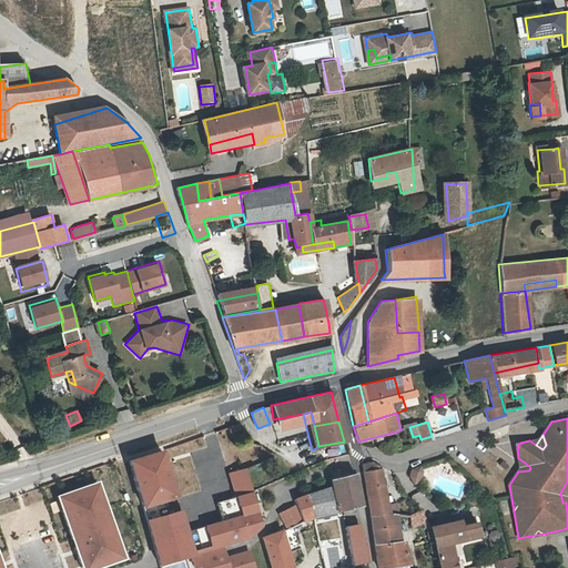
[(137,489),(159,564),(189,554),(191,553),(186,536),(156,440),(125,452),(133,476),(131,476),(135,489),(137,489)]
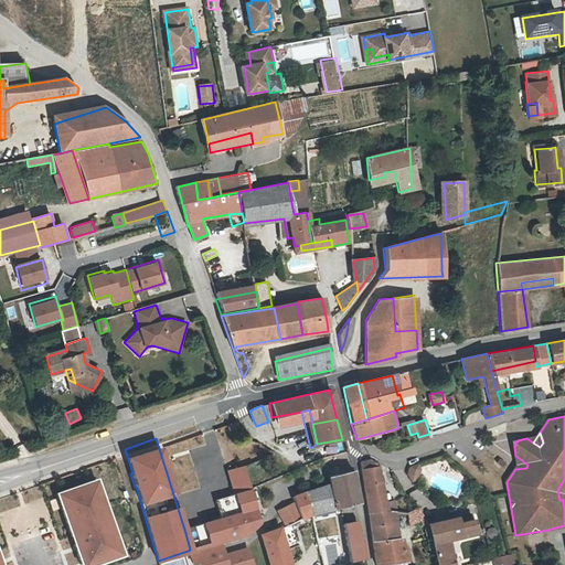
[(522,460),(515,469),(526,468),(528,465),(522,460)]
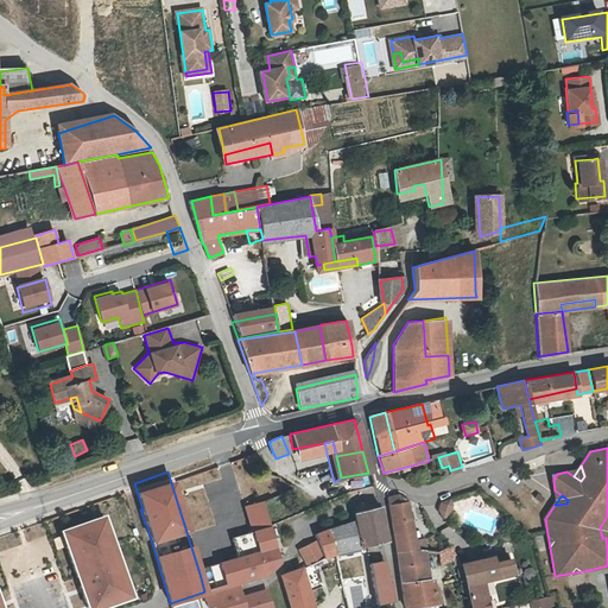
[(386,498),(394,552),(416,552),(415,545),(409,520),(412,519),(410,512),(406,512),(404,504),(399,498),(398,496),(386,498)]
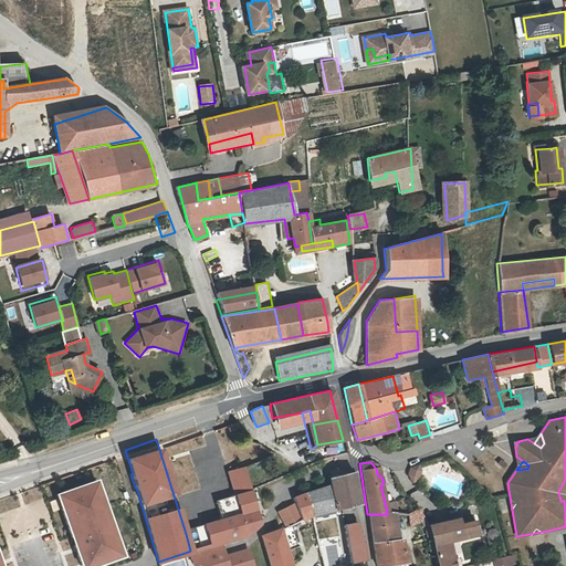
[(408,474),(412,482),(417,480),(420,470),(418,465),(410,468),(408,474)]
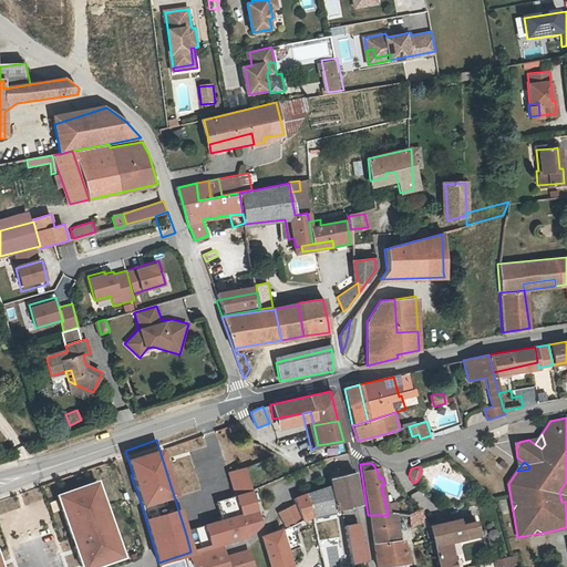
[(205,528),(212,545),(218,543),(244,534),(257,521),(243,470),(227,476),(235,497),(232,500),(237,515),(222,522),(205,528)]
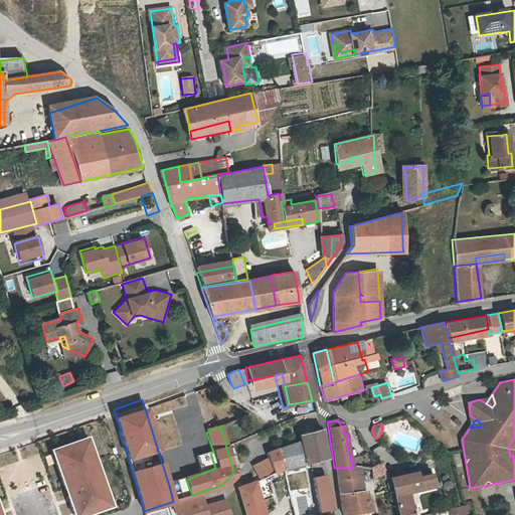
[(277,452),(282,466),(325,458),(319,428),(297,433),(298,435),(288,440),(275,446),(277,452)]
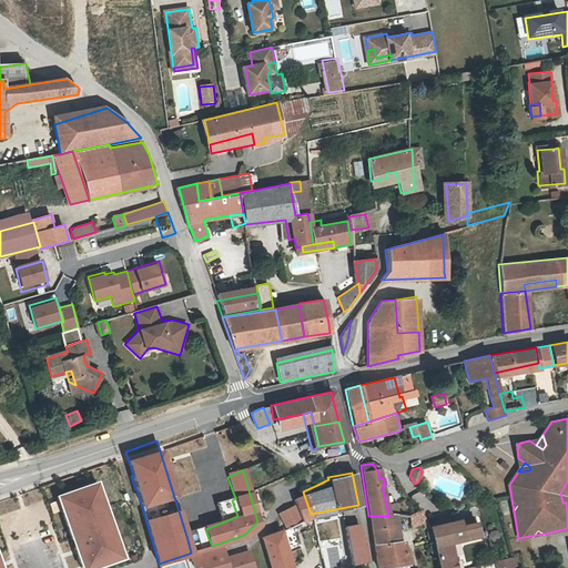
[(93,495),(99,493),(94,482),(90,484),(93,495)]
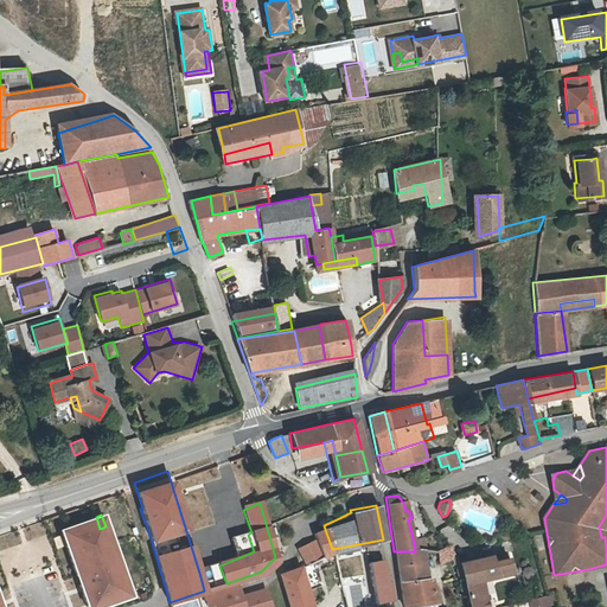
[(98,606),(126,598),(122,588),(127,586),(106,526),(100,529),(96,517),(64,528),(69,541),(63,542),(84,599),(89,596),(93,606),(98,606)]
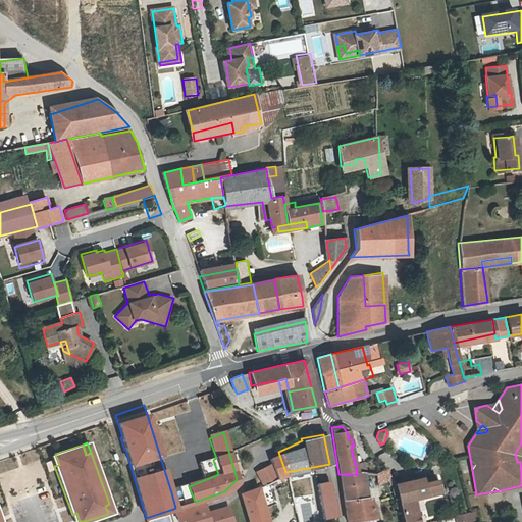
[(59,465),(55,454),(51,456),(54,466),(59,465)]
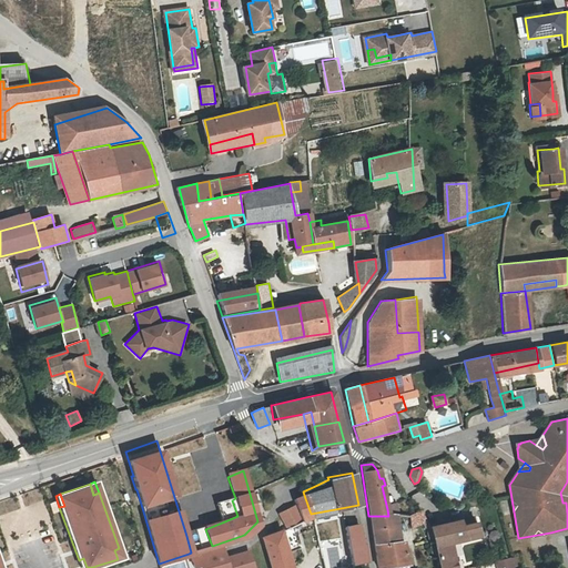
[(305,498),(295,503),(301,518),(311,514),(305,498)]
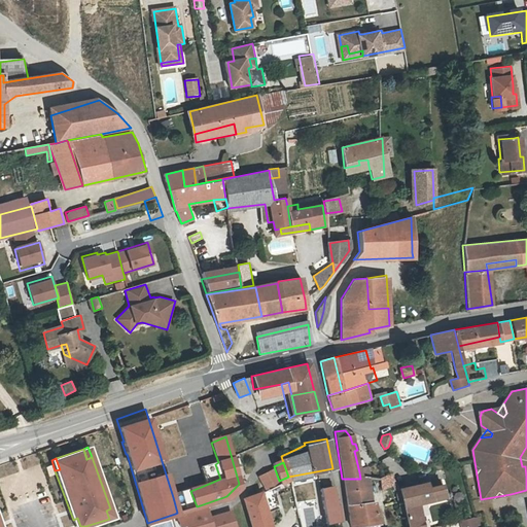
[(220,479),(215,464),(201,469),(206,485),(220,479)]
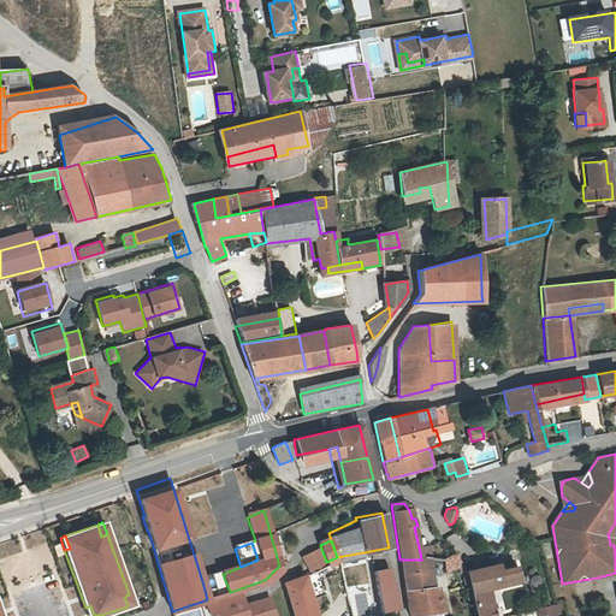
[(320,564),(326,562),(320,545),(314,548),(320,564)]
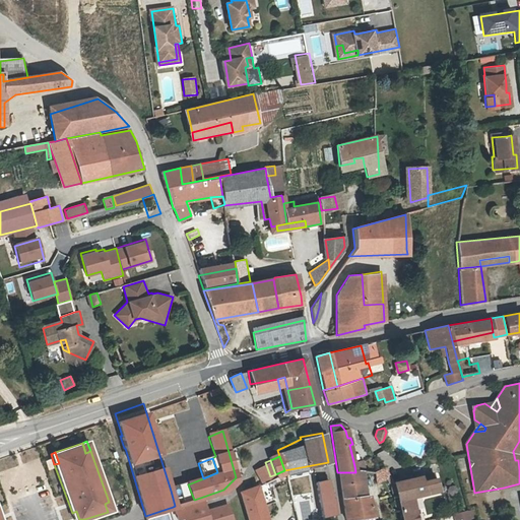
[(390,479),(385,469),(377,470),(373,471),(374,472),(375,483),(390,479)]
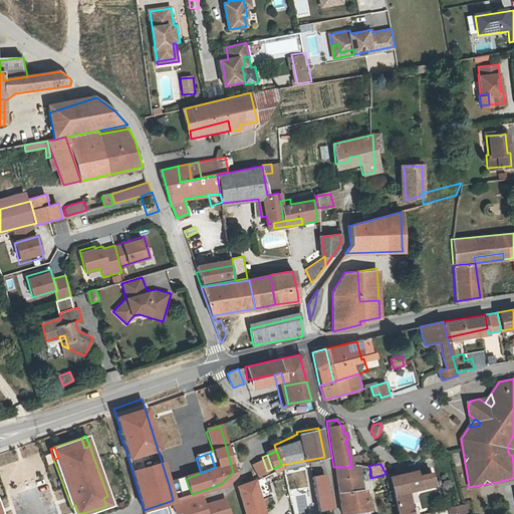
[(267,471),(261,473),(262,478),(282,470),(281,465),(272,469),(267,471)]
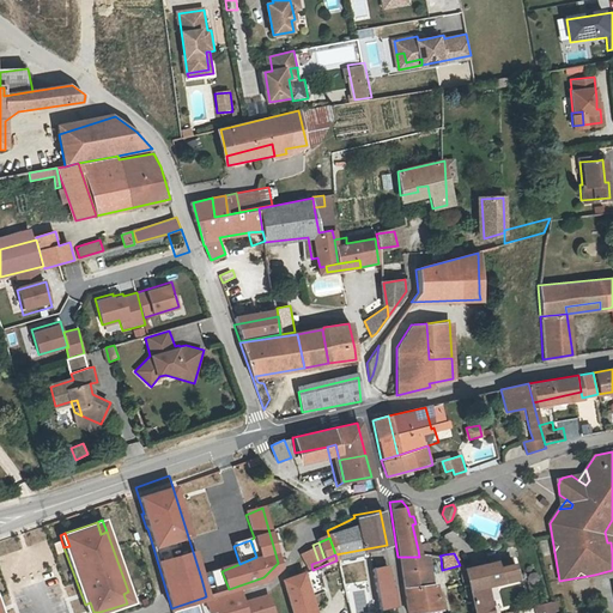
[(436,586),(435,586),(429,587),(419,557),(398,557),(408,612),(439,607),(436,586)]
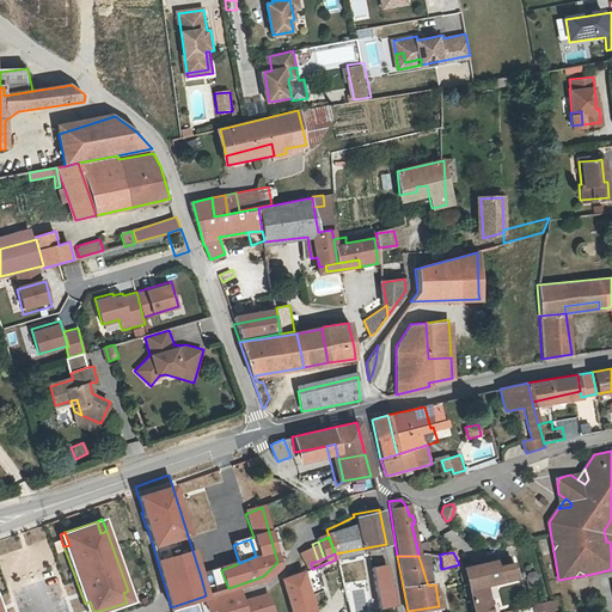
[(427,556),(418,556),(428,586),(434,585),(427,556)]
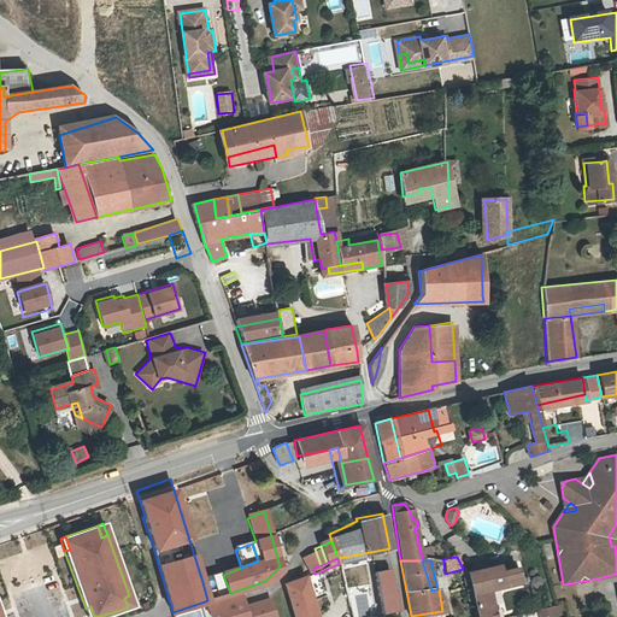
[(316,616),(305,579),(315,574),(313,568),(283,580),(293,616),(316,616)]
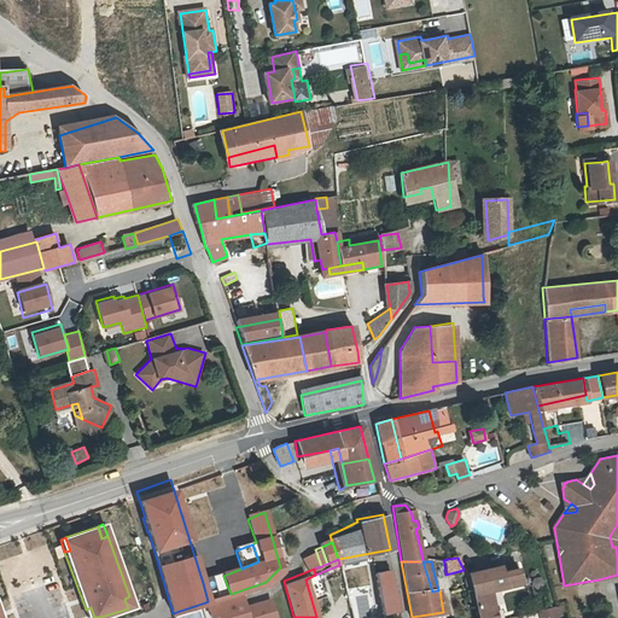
[(374,573),(380,613),(398,611),(396,592),(394,592),(389,571),(374,573)]
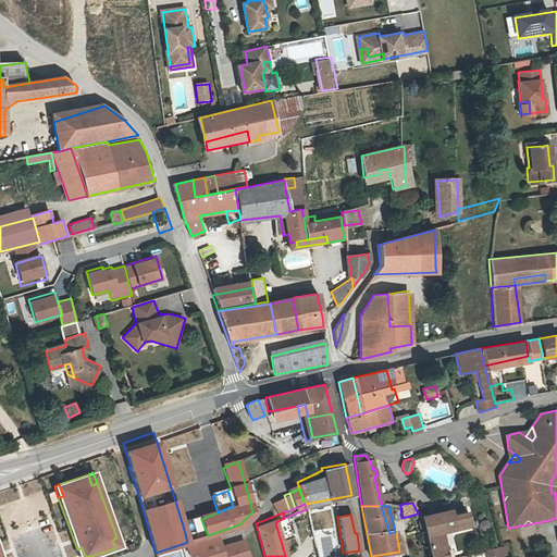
[(208,535),(201,519),(183,525),(187,542),(208,535)]
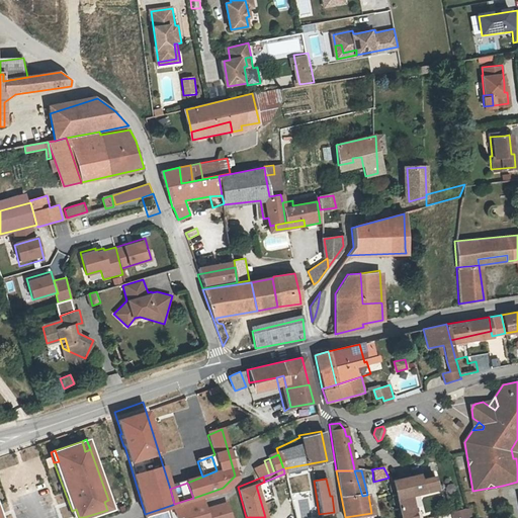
[(392,485),(400,517),(416,517),(413,503),(434,503),(433,489),(421,489),(420,483),(392,485)]
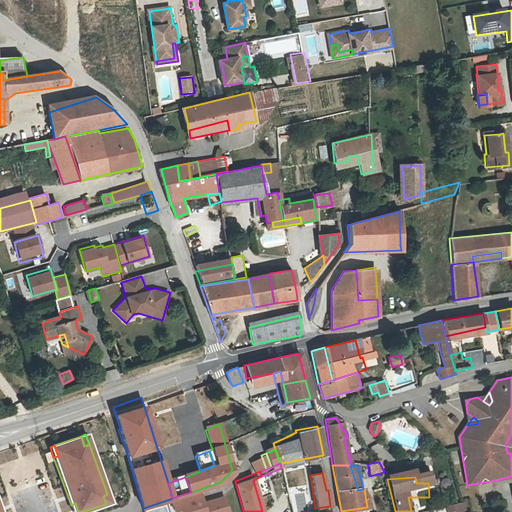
[(172,498),(170,499),(174,511),(179,509),(180,511),(225,511),(227,511),(220,494),(204,499),(205,502),(201,504),(200,500),(197,490),(191,492),(172,498)]
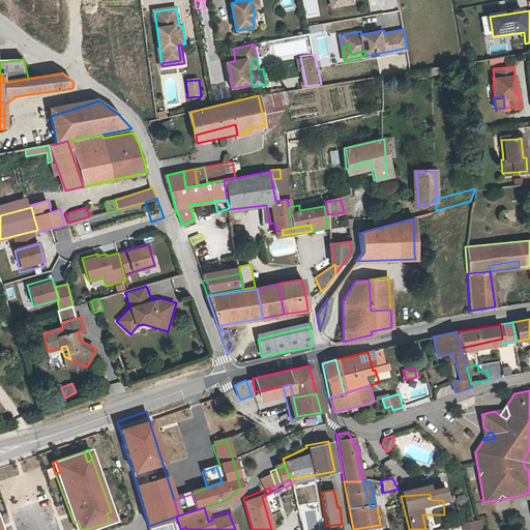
[(464,529),(477,529),(475,520),(463,524),(464,529)]
